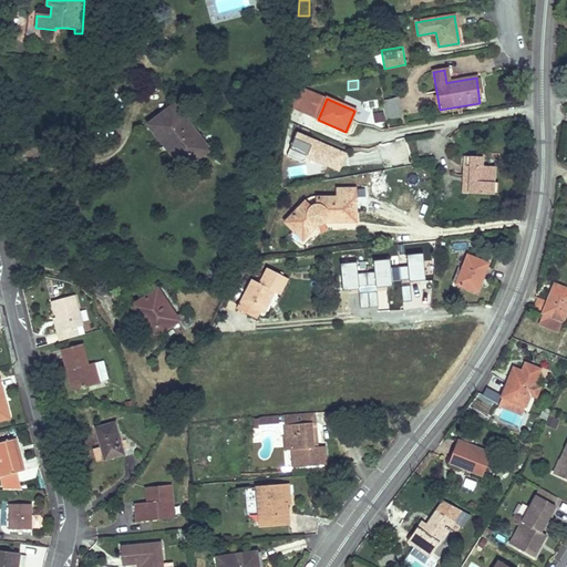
[(398,99),(382,101),(385,121),(400,119),(398,99)]
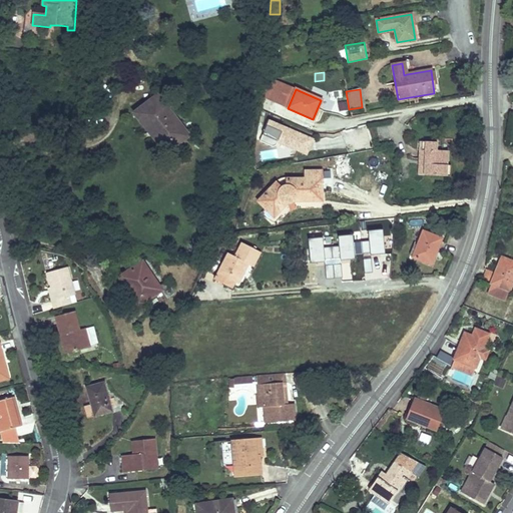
[(165,145),(184,131),(157,95),(134,113),(148,132),(152,129),(165,145)]
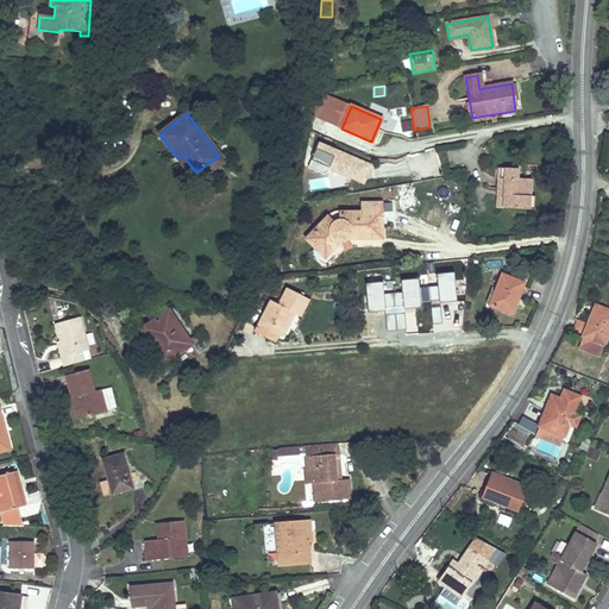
[(412,119),(400,121),(402,132),(413,130),(412,119)]
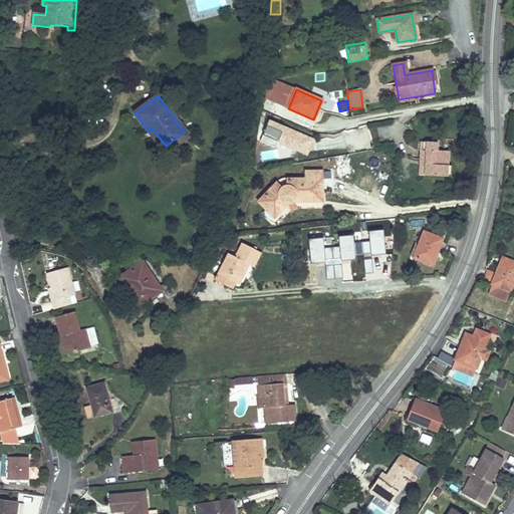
[(259,137),(306,156),(314,137),(267,117),(259,137)]
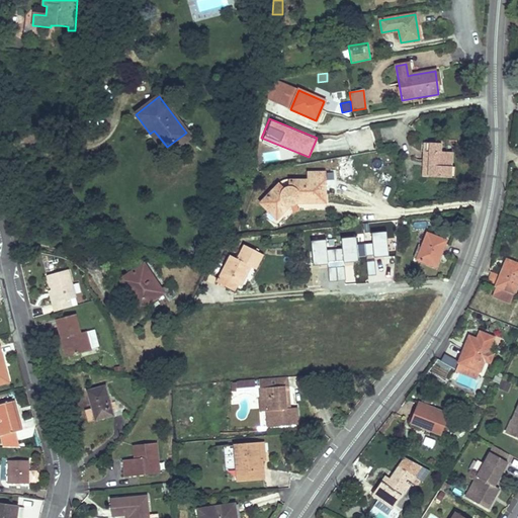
[(346,132),(352,155),(379,148),(372,123),(346,132)]
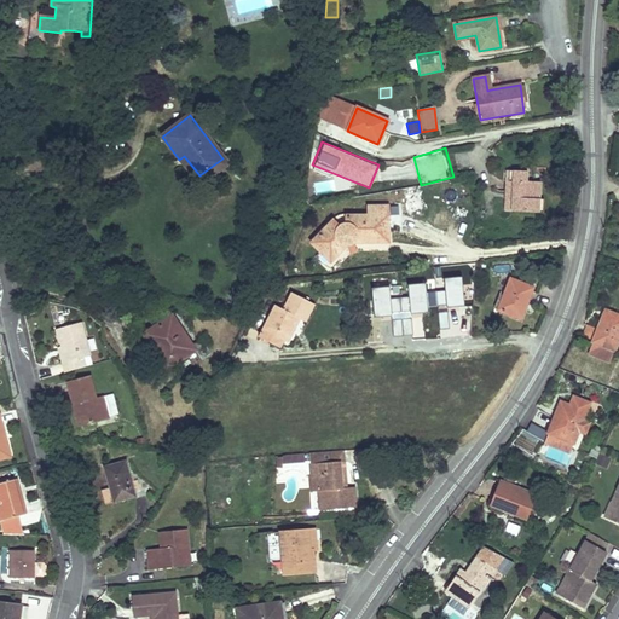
[(184,156),(179,160),(201,187),(229,166),(223,158),(200,175),(184,156)]
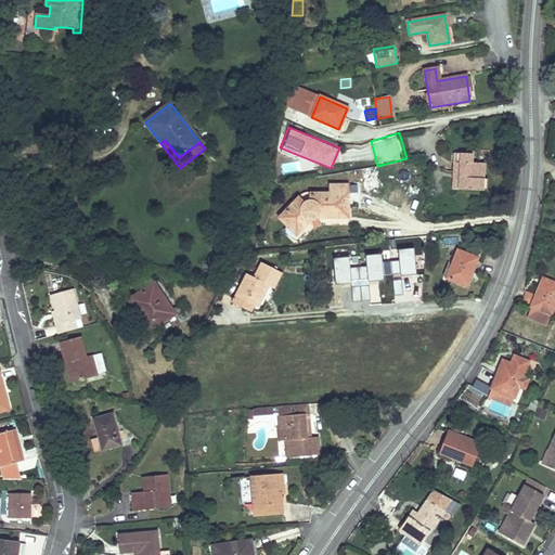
[(472,155),(453,154),(452,190),(482,191),(483,179),(483,164),(472,164),(472,155)]
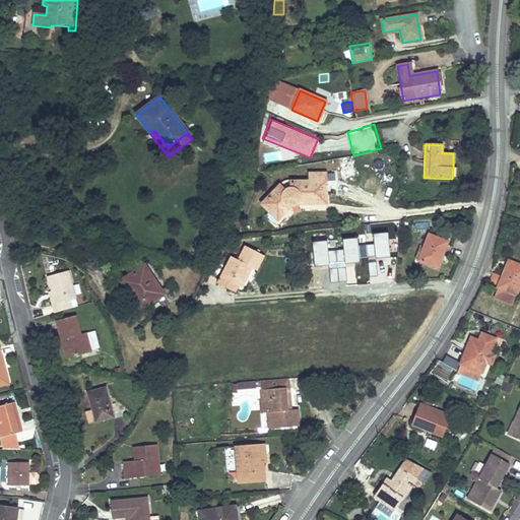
[(325,203),(325,174),(309,174),(309,182),(290,182),(290,189),(289,189),(288,189),(287,190),(286,190),(285,191),(284,192),(279,186),(261,204),(277,219),(290,206),(291,206),(293,206),(294,206),(295,205),(296,205),(297,204),(325,203)]
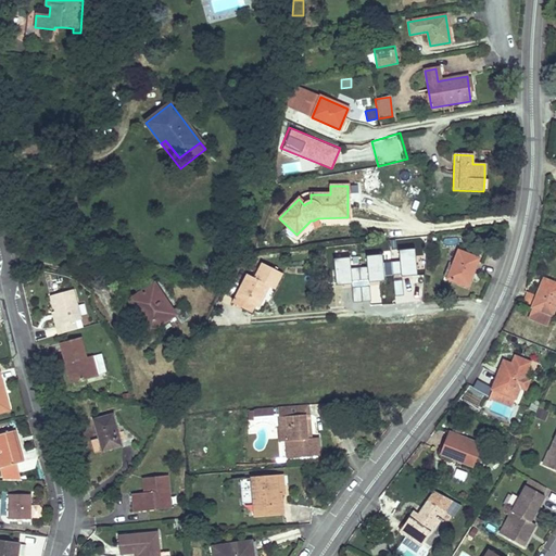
[(446,279),(465,287),(470,273),(472,273),(478,260),(457,251),(446,279)]
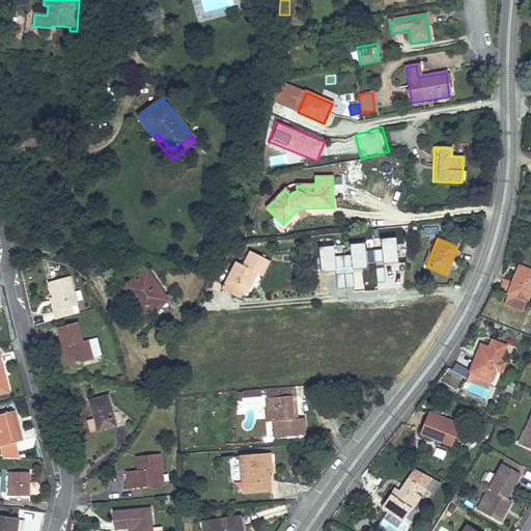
[(393,258),(401,259),(401,246),(394,246),(393,258)]
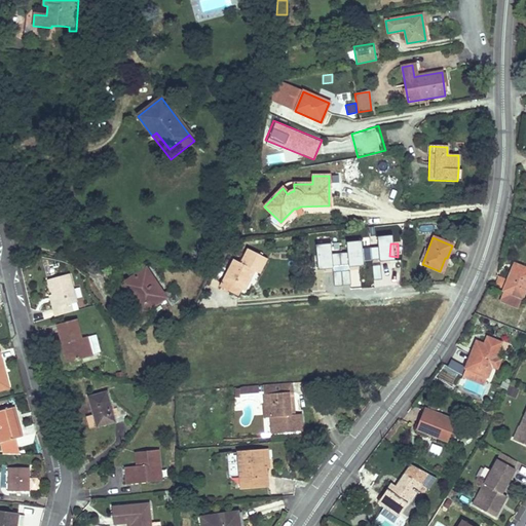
[(267,260),(247,250),(239,263),(233,260),(222,280),(245,292),(255,272),(260,274),(267,260)]
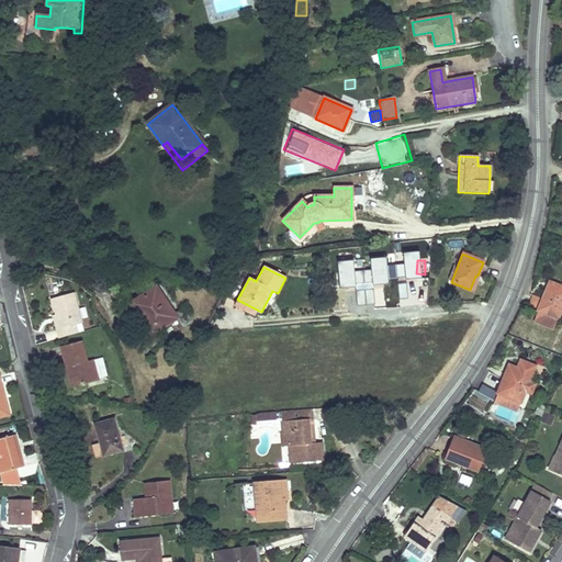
[(538,310),(534,322),(553,329),(561,307),(561,288),(554,284),(552,290),(547,288),(542,300),(538,310)]
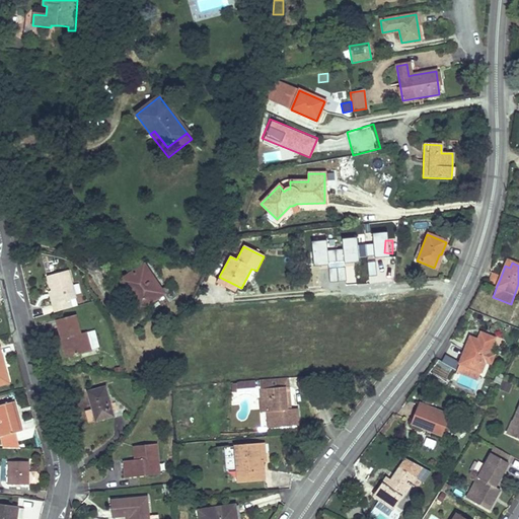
[(140,310),(163,294),(168,302),(178,295),(171,283),(160,290),(143,265),(121,281),(131,297),(134,295),(136,298),(134,300),(140,310)]
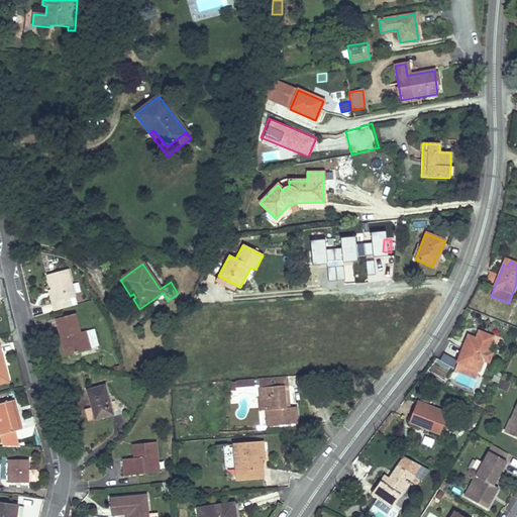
[(52,290),(55,303),(69,299),(75,298),(67,270),(47,275),(52,290)]
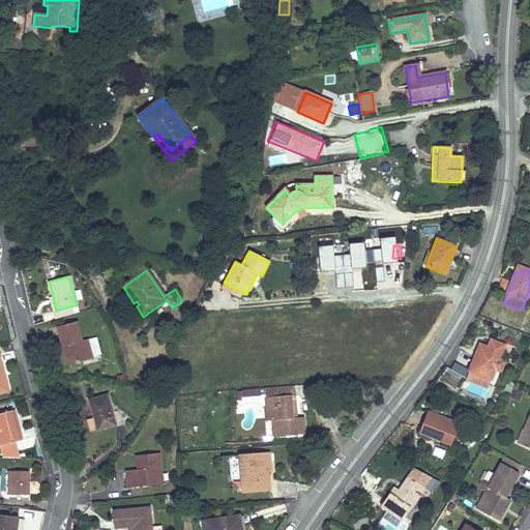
[(498,288),(507,292),(511,283),(502,278),(498,288)]
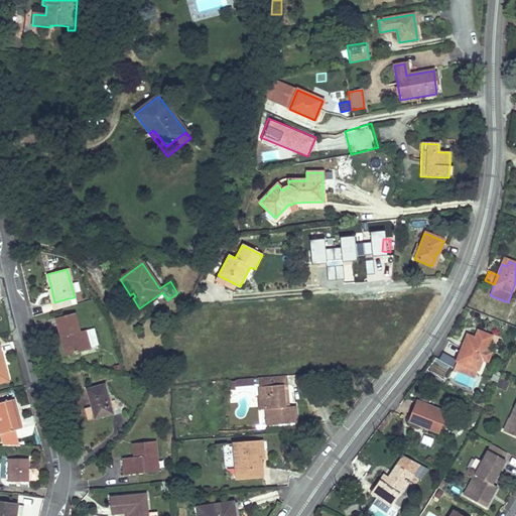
[(54,302),(51,289),(47,290),(53,310),(71,306),(69,298),(54,302)]
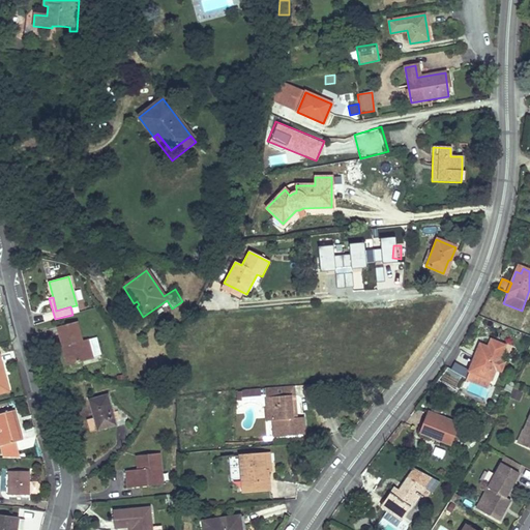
[(71,364),(92,359),(87,340),(81,342),(77,322),(57,327),(62,347),(66,346),(71,364)]
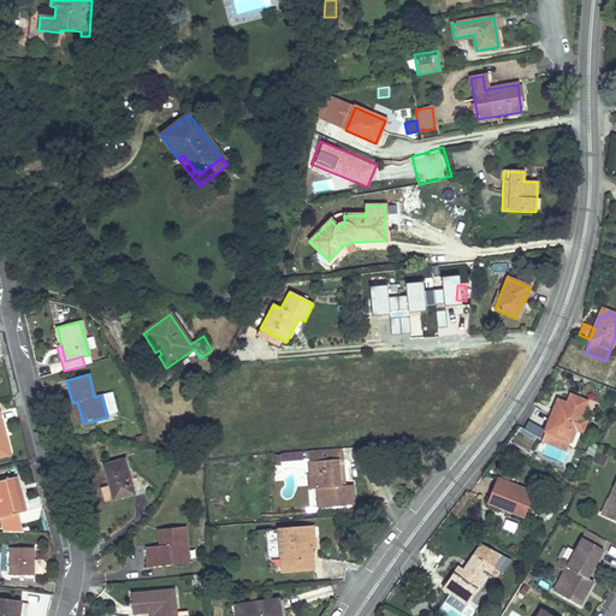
[(580,420),(586,402),(570,396),(567,404),(561,402),(555,415),(552,414),(545,431),(528,421),(523,431),(542,440),(540,442),(567,452),(570,442),(575,430),(581,432),(586,422),(580,420)]
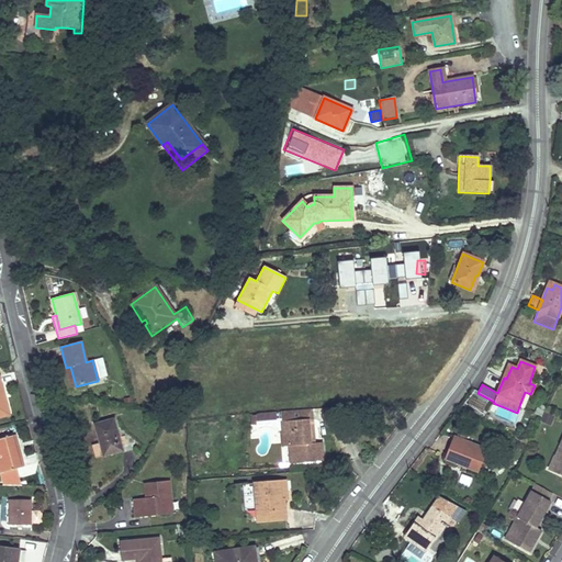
[(66,368),(70,389),(76,386),(70,367),(66,368)]
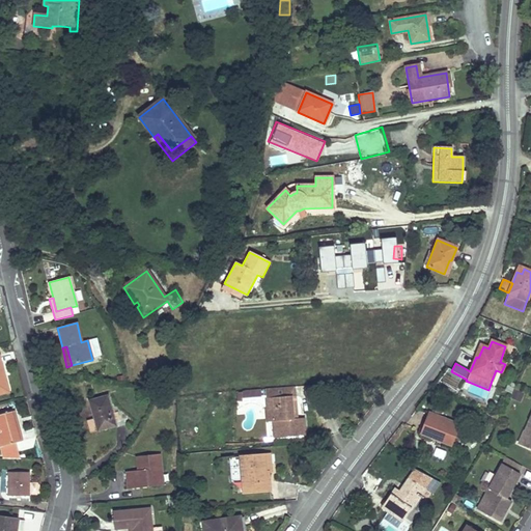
[(512,393),(515,385),(509,383),(506,391),(512,393)]
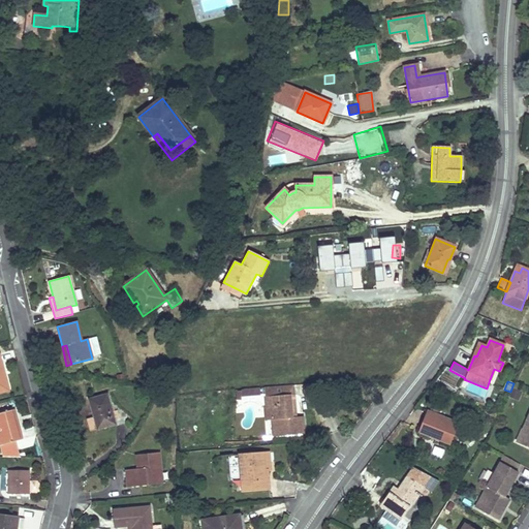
[(293,386),(263,390),(266,407),(269,406),(270,421),(272,421),(273,436),(304,434),(302,417),(296,417),(293,386)]
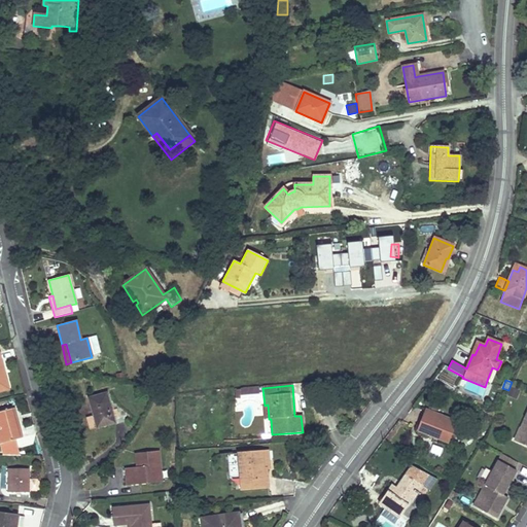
[(106,392),(88,398),(93,416),(85,418),(90,430),(115,423),(106,392)]
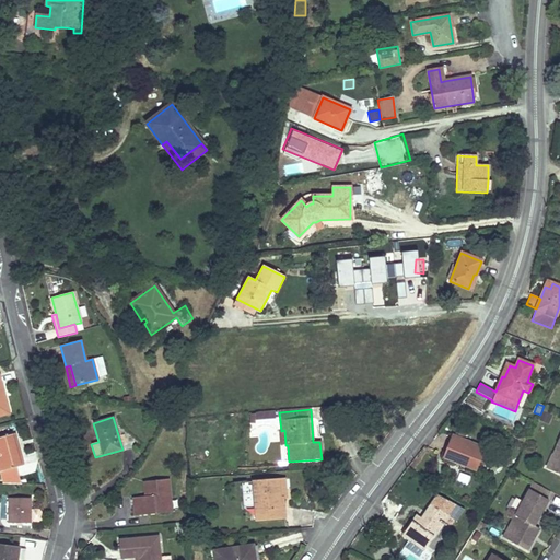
[(559,432),(550,454),(556,456),(549,470),(559,475),(559,432)]
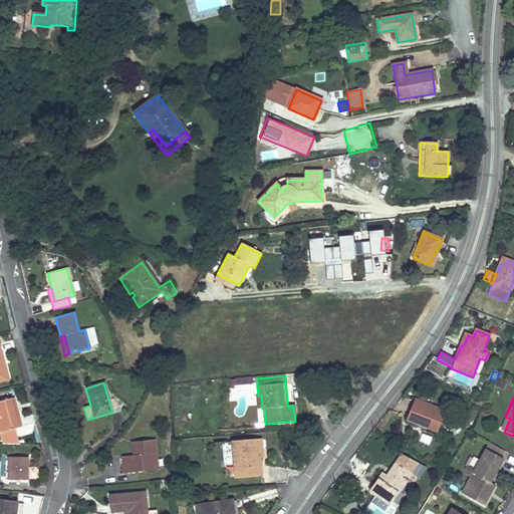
[(6,400),(0,402),(0,433),(21,428),(13,399),(6,400)]
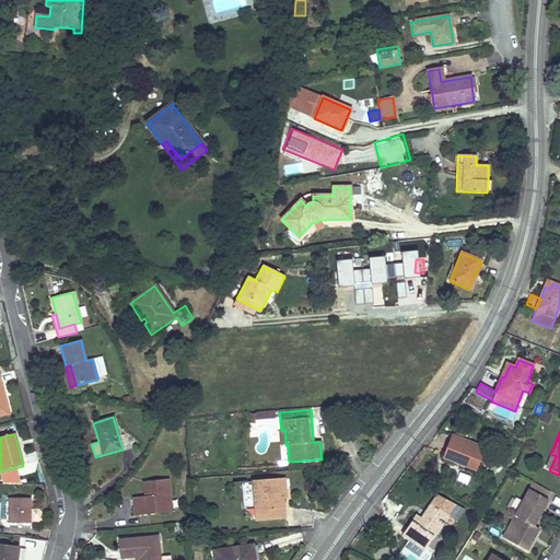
[(475,470),(483,448),(456,438),(454,443),(451,442),(445,455),(454,459),(454,462),(475,470)]
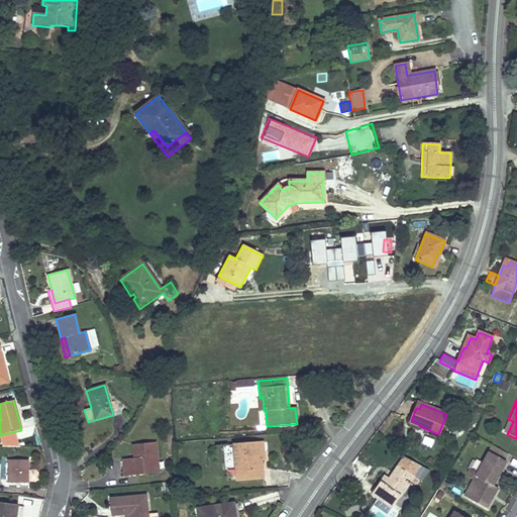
[(123,477),(156,473),(154,458),(157,458),(156,442),(133,445),(134,458),(121,459),(123,477)]
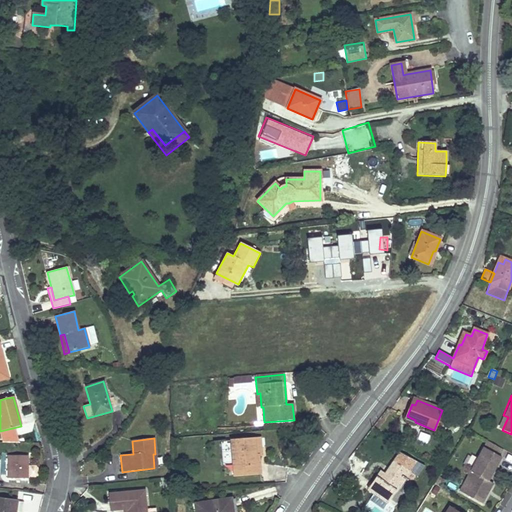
[(254,439),(231,441),(232,457),(234,476),(260,473),(258,455),(256,456),(254,439)]
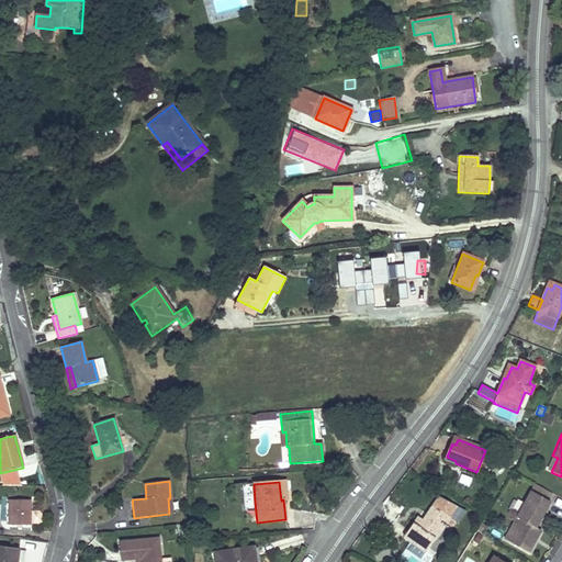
[(546,501),(550,493),(534,484),(530,492),(546,501)]
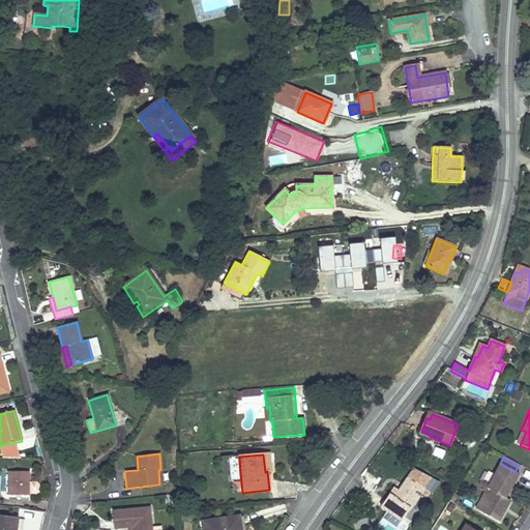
[(504,498),(518,474),(514,472),(500,464),(475,508),(498,522),(509,501),(504,498)]
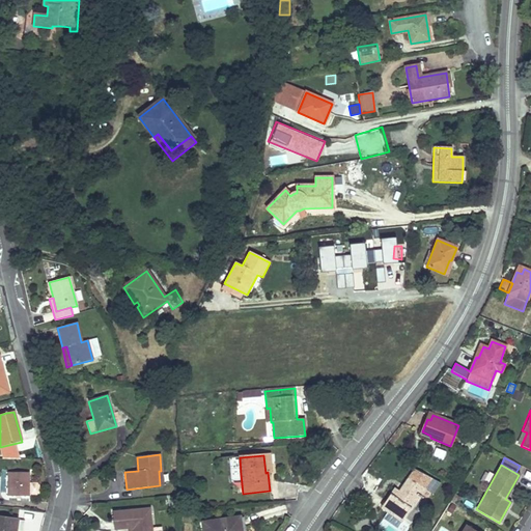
[(29,473),(7,472),(7,496),(29,497),(29,473)]
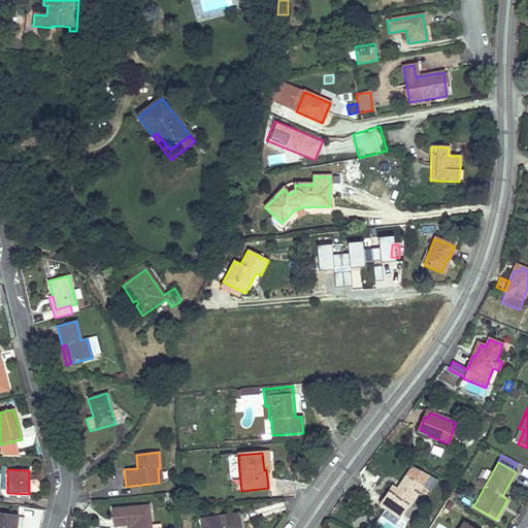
[(411,504),(419,494),(417,492),(422,486),(406,475),(397,489),(394,493),(390,490),(380,505),(399,520),(410,503),(411,504)]
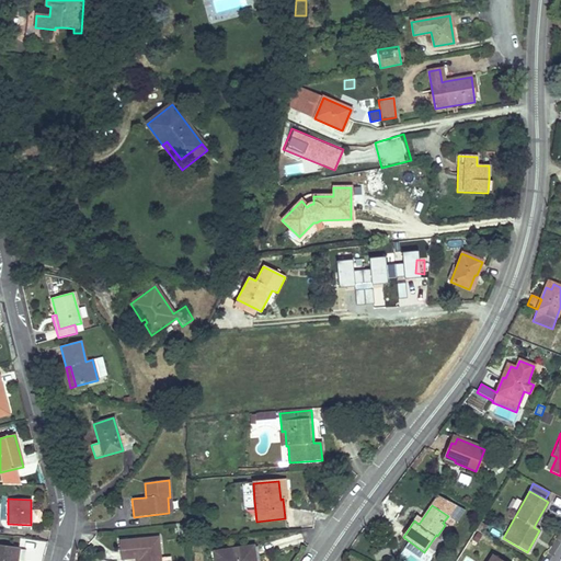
[(161,560),(159,537),(118,540),(121,560),(136,559),(141,559),(140,560),(161,560)]
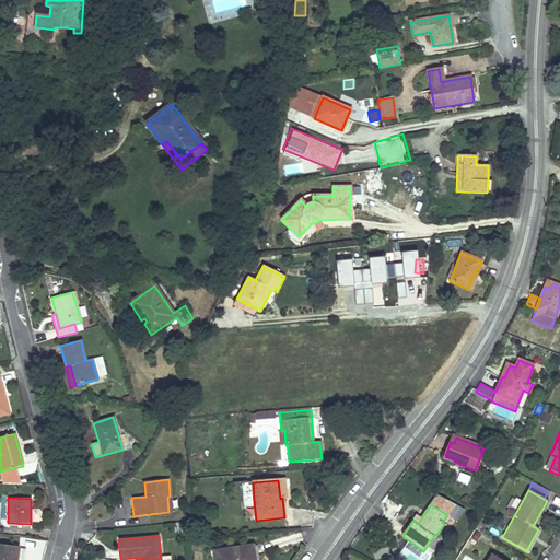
[(16,559),(19,548),(0,546),(0,559),(16,559)]
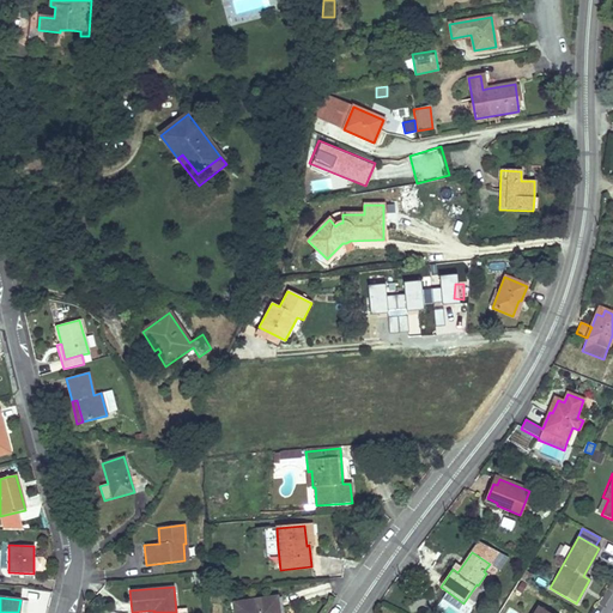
[(278,612),(277,598),(234,604),(235,612),(278,612)]
